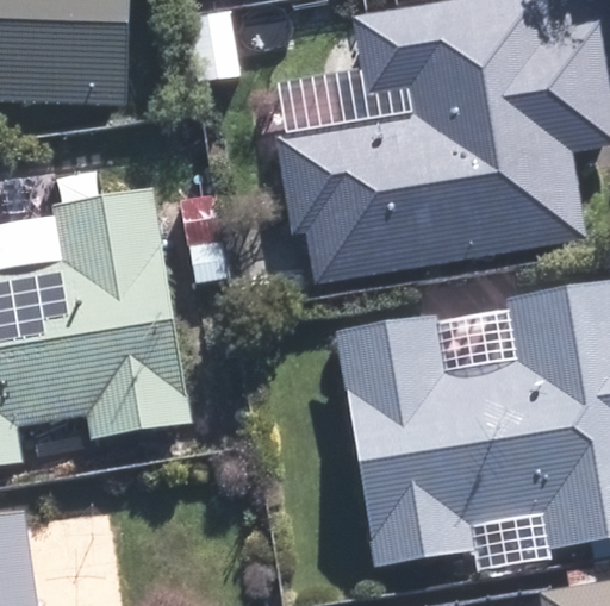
[(0,0),(0,106),(132,116),(139,0),(0,0)]
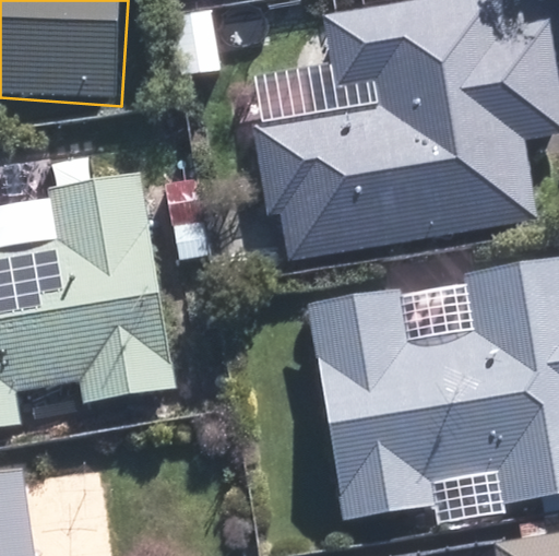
[(282,213),(290,262),(539,219),(525,139),(558,132),(558,82),(544,0),(413,0),(322,16),(334,84),(377,78),(381,107),(252,130),(268,215),(282,213)]
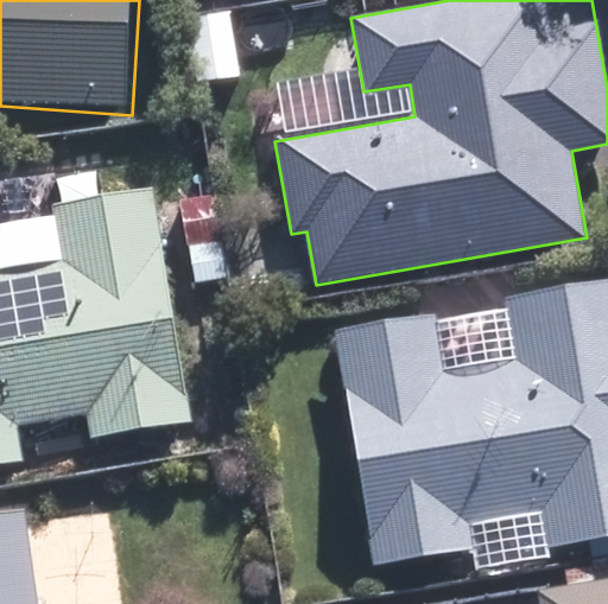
[(222,186),(177,194),(192,281),(238,274),(222,186)]
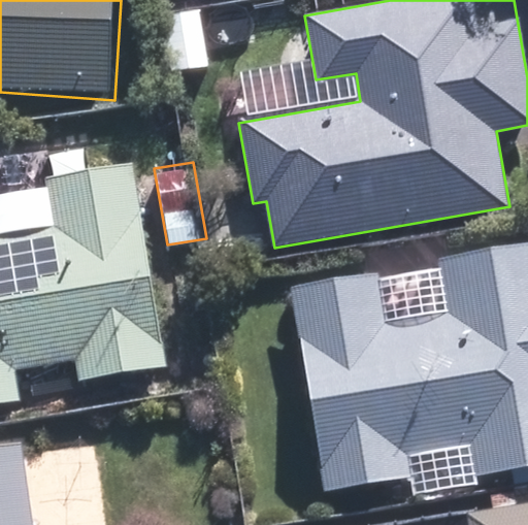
[(0,401),(22,398),(17,368),(73,358),(77,382),(168,365),(141,218),(132,167),(0,191),(0,401)]
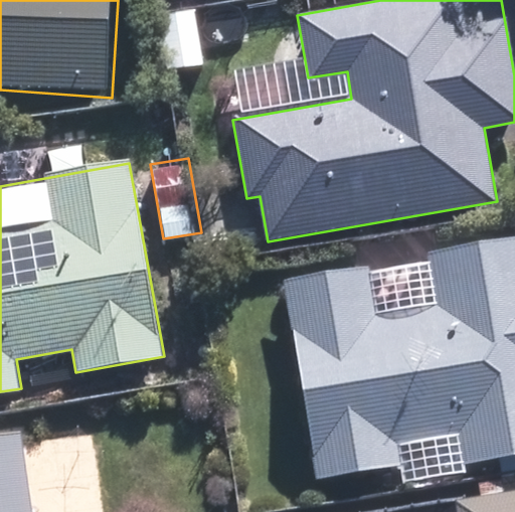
[(514,241),(285,278),(315,484),(403,470),(400,445),(457,437),(461,463),(514,454),(514,241)]
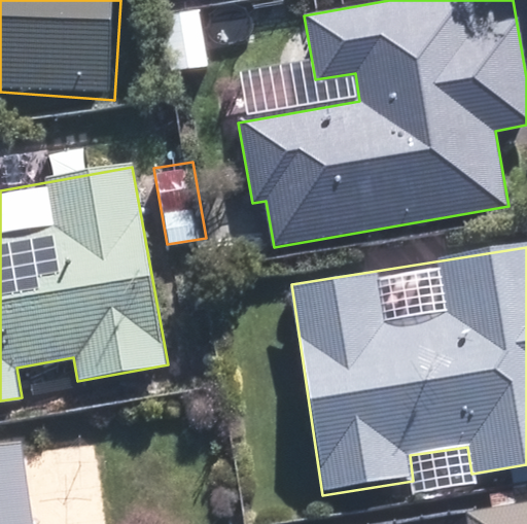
[(0,523),(35,523),(25,440),(0,443),(0,523)]
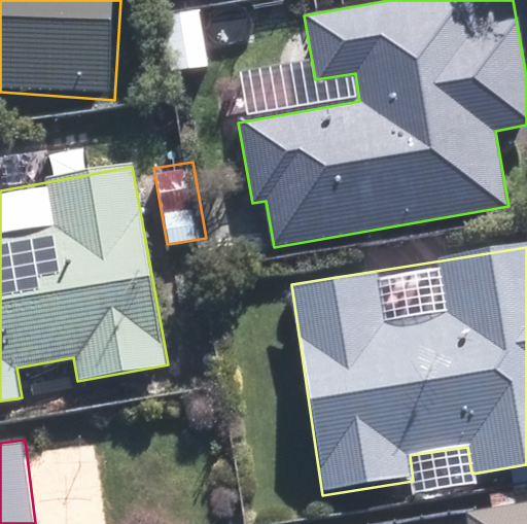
[(526,523),(526,503),(394,523),(526,523)]
